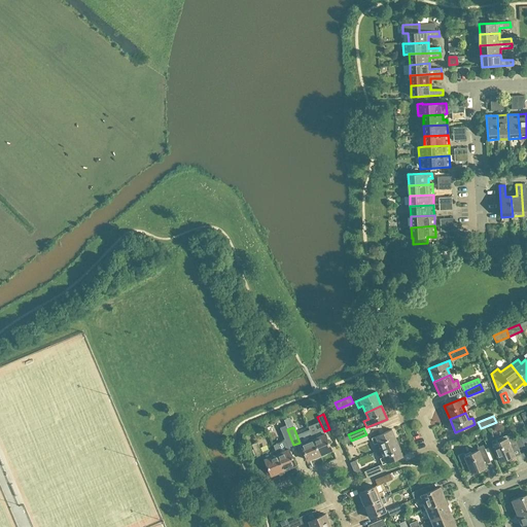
[(293,445),(287,429),(281,431),(285,441),(287,447),(288,447),(293,445)]
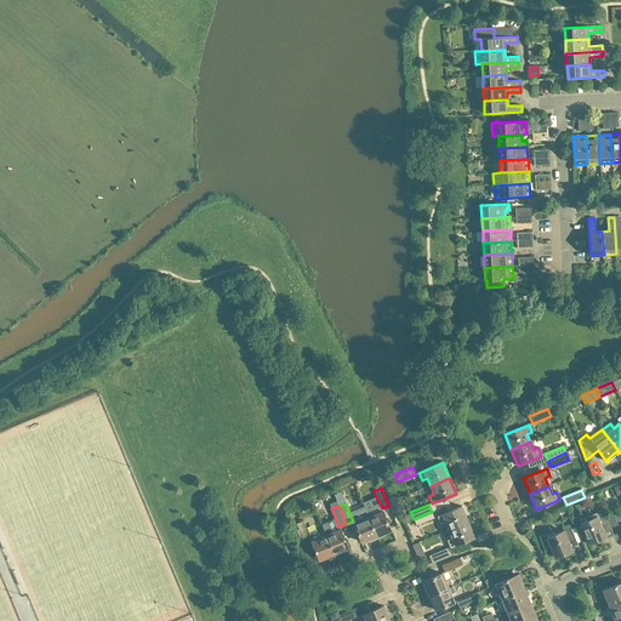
[(468,522),(461,506),(437,517),(440,524),(445,522),(449,530),(468,522)]
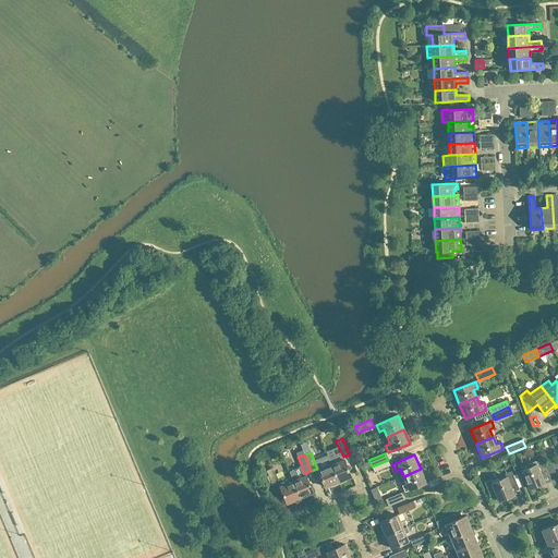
[(351,476),(343,459),(337,462),(335,459),(329,461),(339,484),(346,482),(344,480),(351,476)]
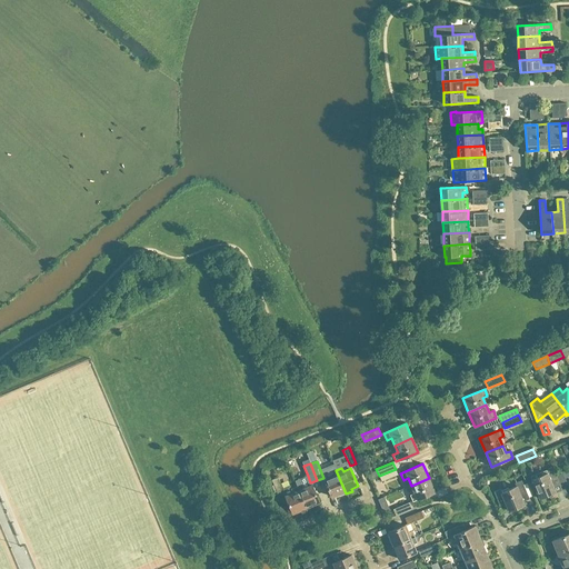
[(540,498),(555,492),(556,493),(562,491),(560,487),(556,476),(552,468),(531,477),(540,498)]
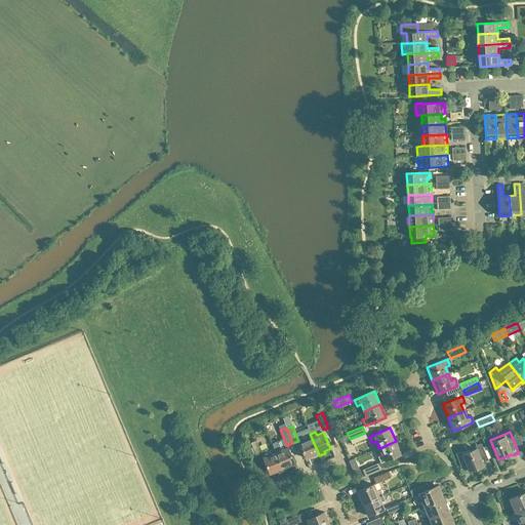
[(352,445),(367,438),(365,433),(350,439),(352,445)]
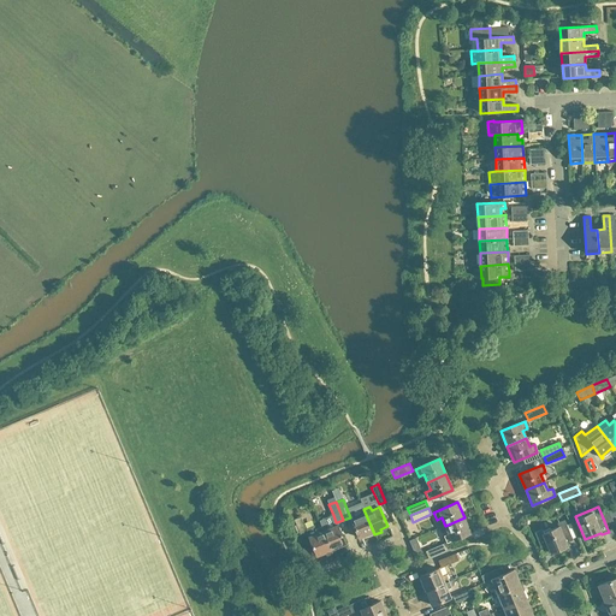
[(374,534),(363,509),(357,511),(359,516),(351,519),(359,538),(366,534),(367,537),(374,534)]
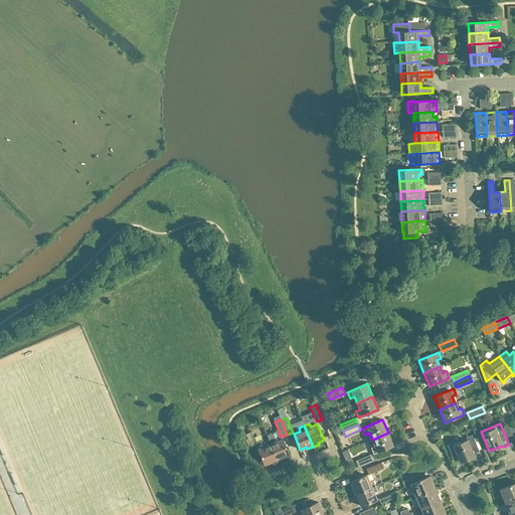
[(514,442),(509,427),(503,431),(507,441),(509,445),(514,442)]
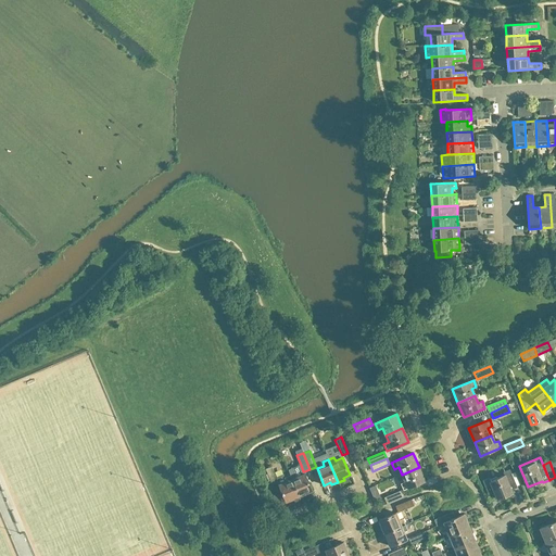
[(312,491),(304,474),(304,471),(303,471),(301,465),(288,470),(290,476),(300,498),(306,495),(305,493),(312,491)]
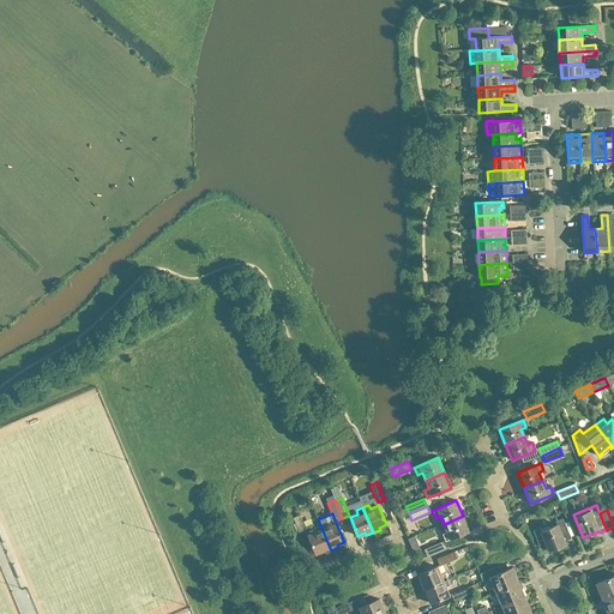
[(331,551),(320,525),(314,527),(313,524),(305,528),(300,515),(293,518),(300,536),(307,533),(315,554),(323,551),(324,553),(331,551)]
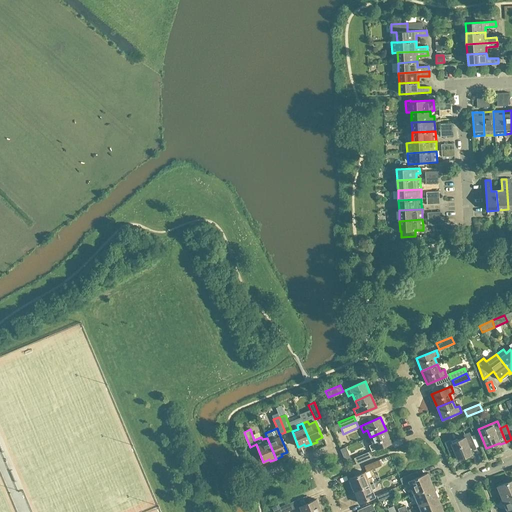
[(391,443),(387,432),(386,430),(370,437),(373,444),(369,446),(371,451),(391,443)]
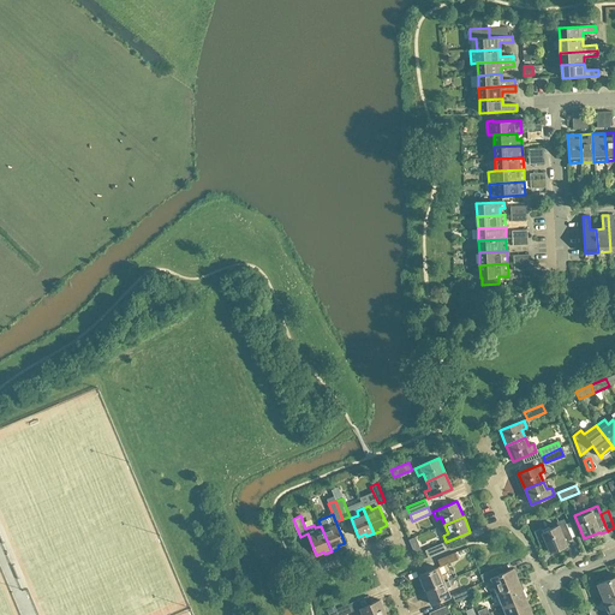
[(572,539),(563,520),(556,523),(557,526),(543,532),(542,529),(533,532),(539,544),(545,542),(550,553),(567,545),(566,543),(572,539)]
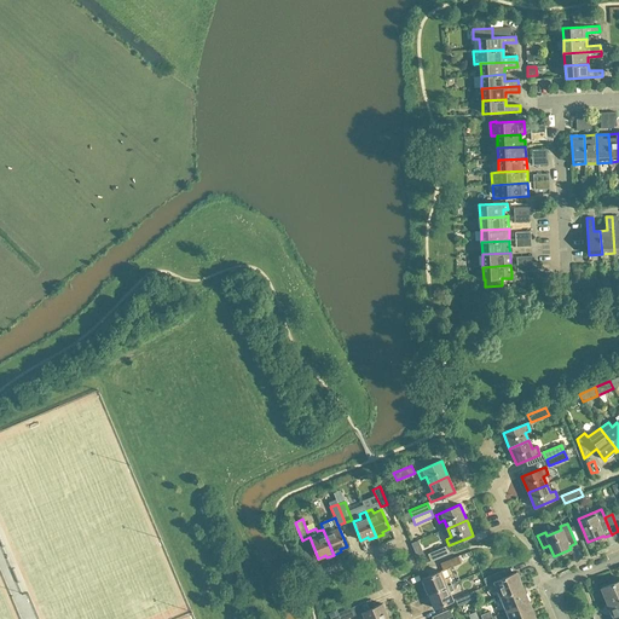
[(431,561),(449,554),(445,547),(428,554),(431,561)]
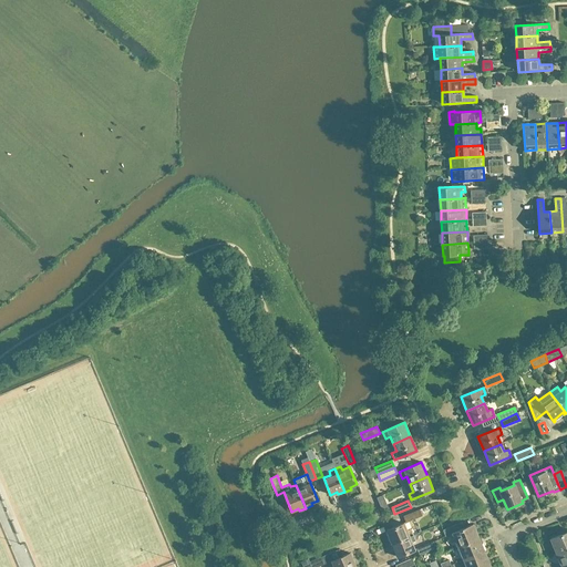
[(405,523),(422,516),(419,509),(403,516),(405,523)]
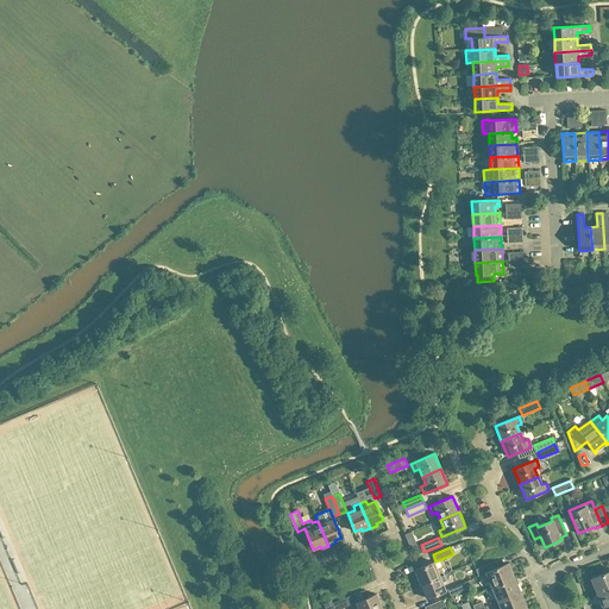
[(443,575),(440,569),(437,570),(433,563),(414,570),(418,578),(415,578),(418,585),(443,575)]
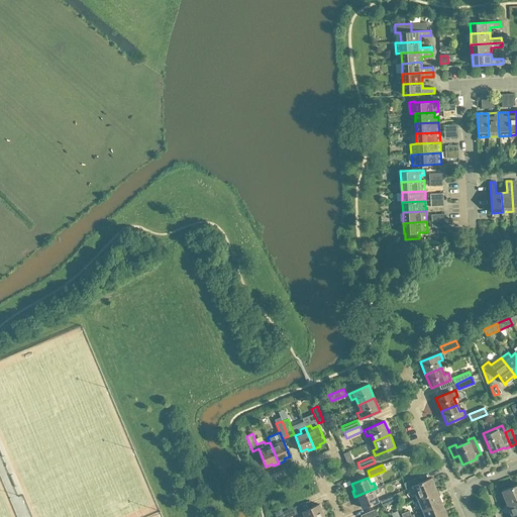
[(436,491),(431,479),(418,484),(416,479),(407,482),(405,483),(403,484),(406,489),(412,487),(417,498),(436,491)]
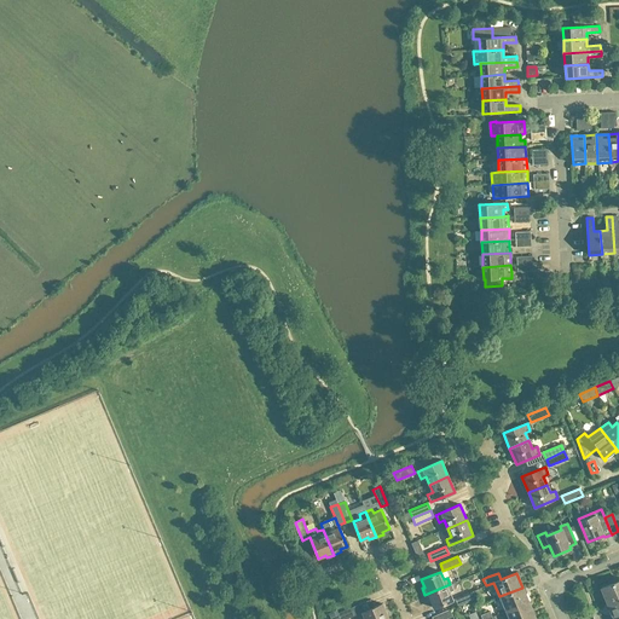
[(618,597),(618,580),(601,589),(607,603),(618,597)]
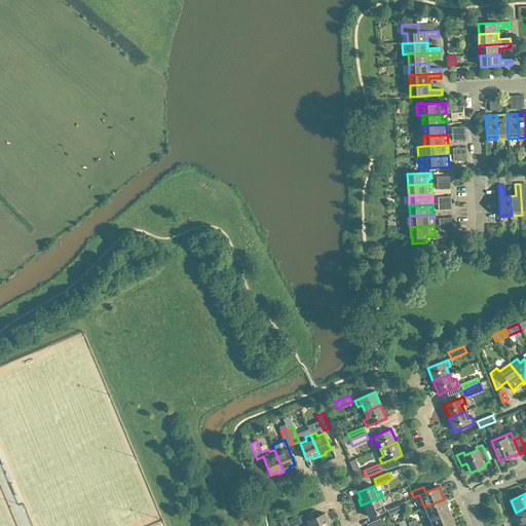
[(384,511),(381,503),(385,502),(382,496),(361,505),(364,512),(366,511),(368,517),(384,511)]
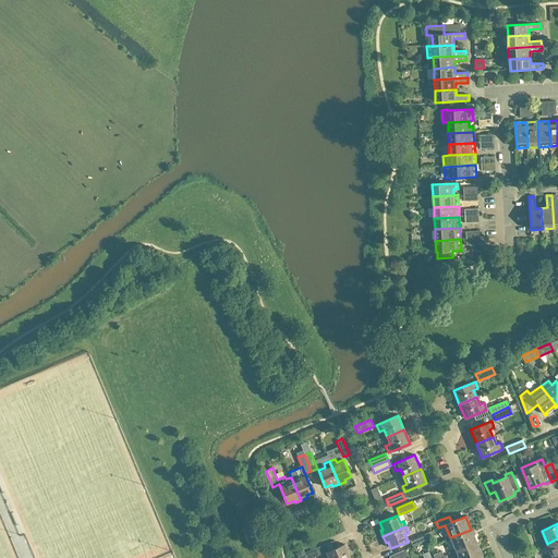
[(476,543),(471,530),(450,537),(456,550),(476,543)]
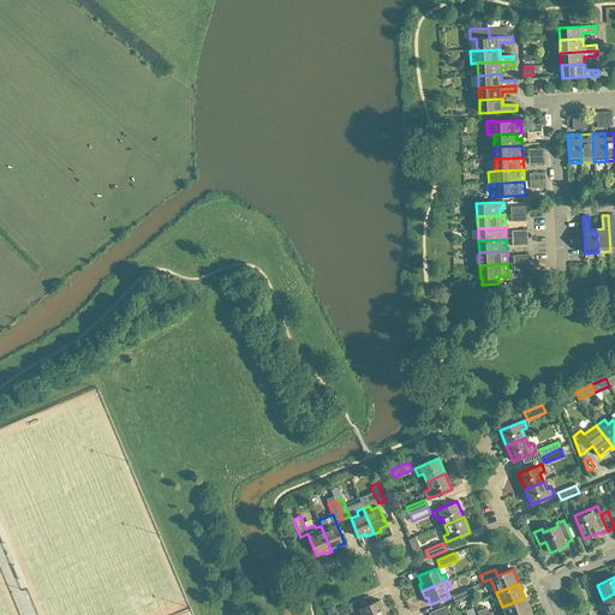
[(454,603),(472,595),(469,587),(452,596),(454,603)]
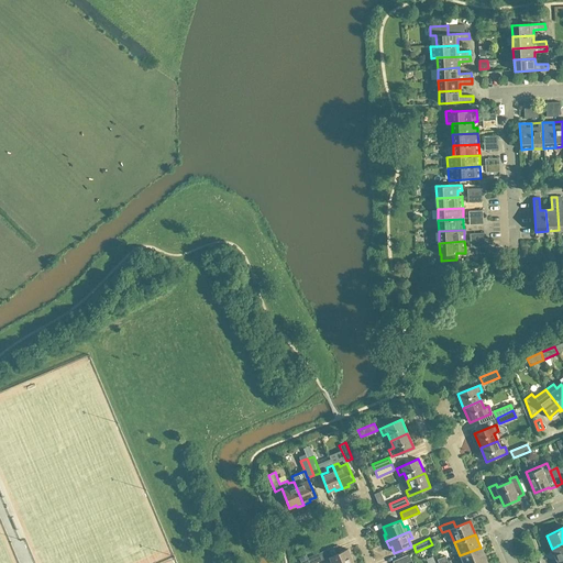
[(562,560),(562,543),(552,549),(558,562),(562,560)]
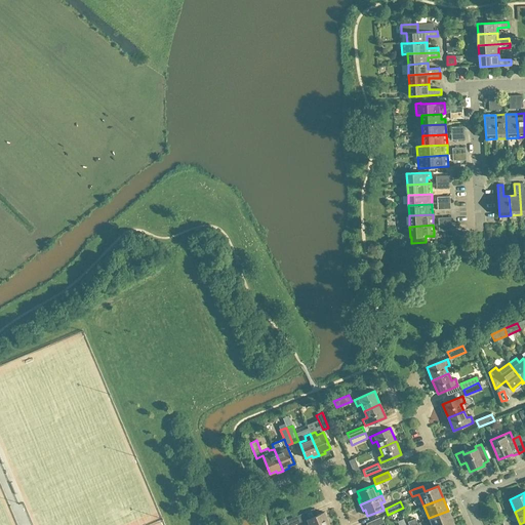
[(293,524),(305,521),(303,514),(314,509),(286,520),(285,517),(278,520),(280,524),(293,524)]
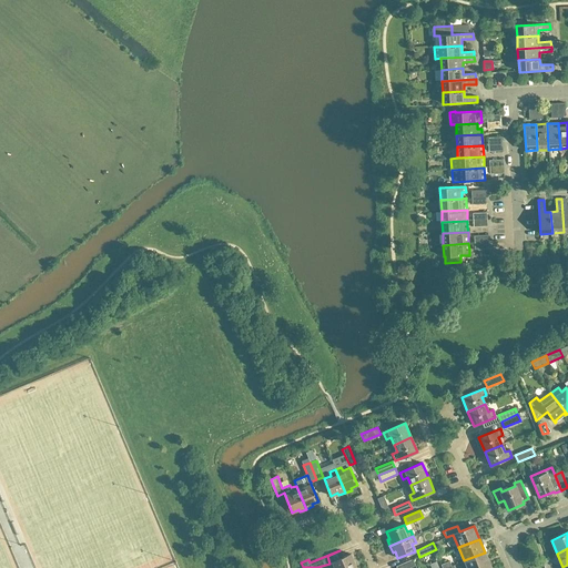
[(484,567),(490,566),(485,553),(464,560),(467,567),(484,567)]
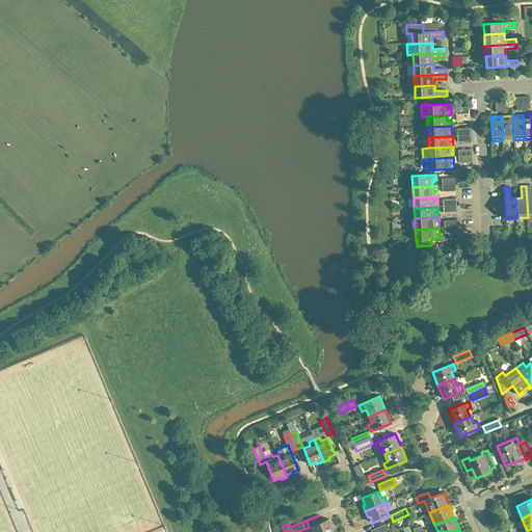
[(334,531),(328,519),(311,526),(313,531),(334,531)]
